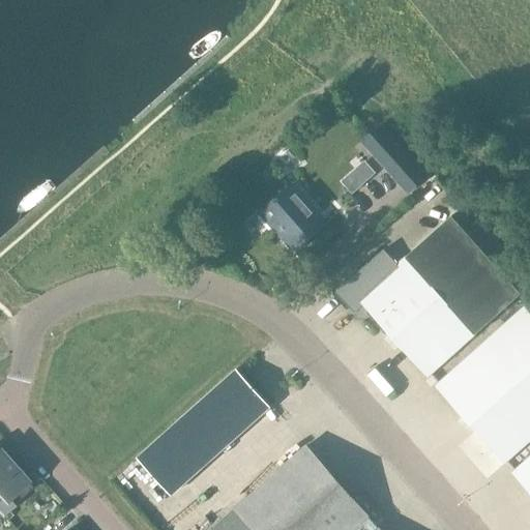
[(419,169),(388,135),(372,150),(402,184),(419,169)]
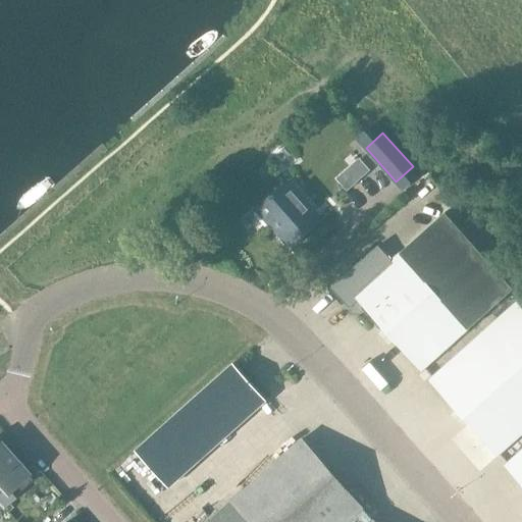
[(288,183),(283,187),(278,180),(272,179),(267,185),(267,190),(272,196),(257,210),(270,225),(273,223),(294,246),(321,221),(288,183)]
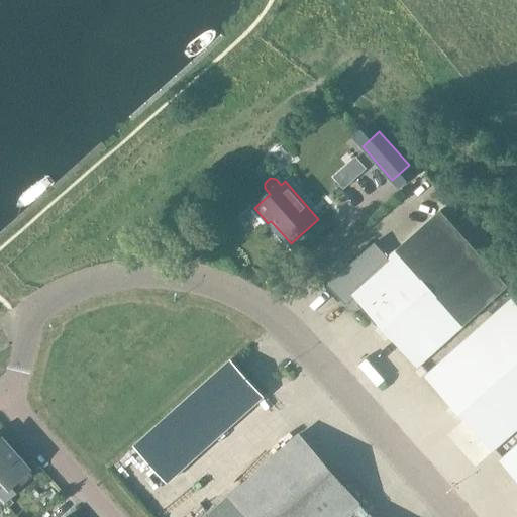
[(509,286),(441,211),(388,260),(375,244),(327,286),(345,307),(349,303),(357,306),(374,324),(377,321),(418,368),(486,307),(494,316),(515,297),(507,288),(509,286)]
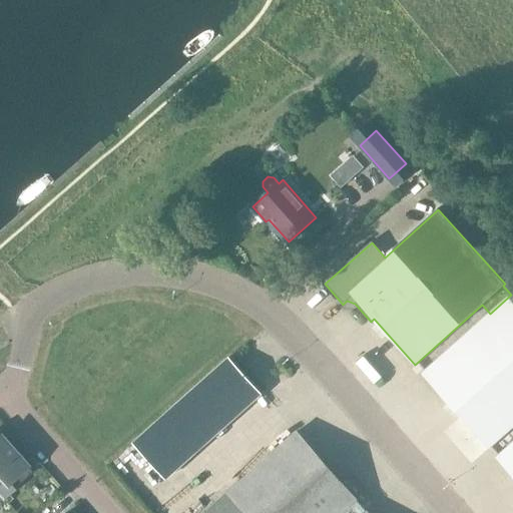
[(423,374),(489,449),(512,427),(512,294),(511,295),(490,314),(425,372),(423,374)]
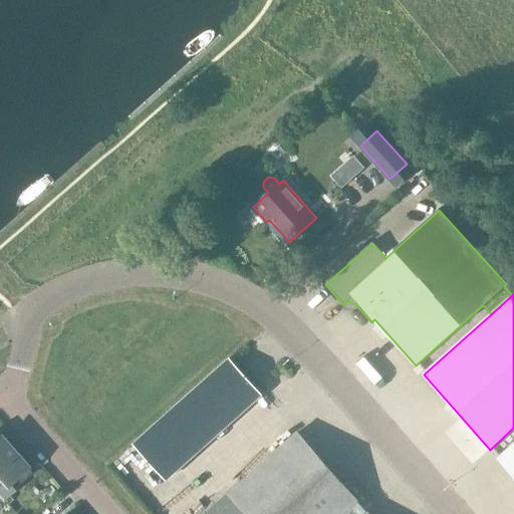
[(166,481),(262,396),(230,359),(133,445),(166,481)]
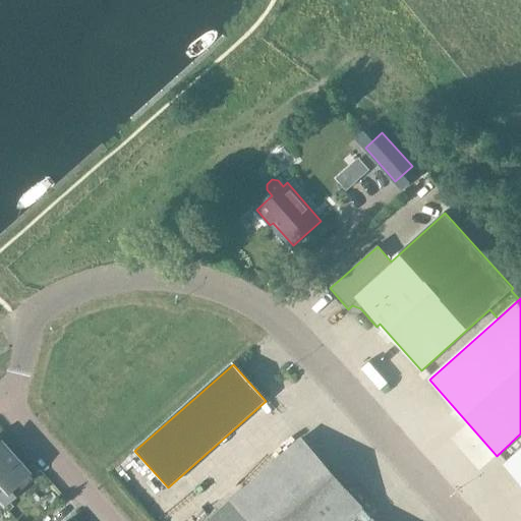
[(209,520),(372,520),(301,440),(209,520)]
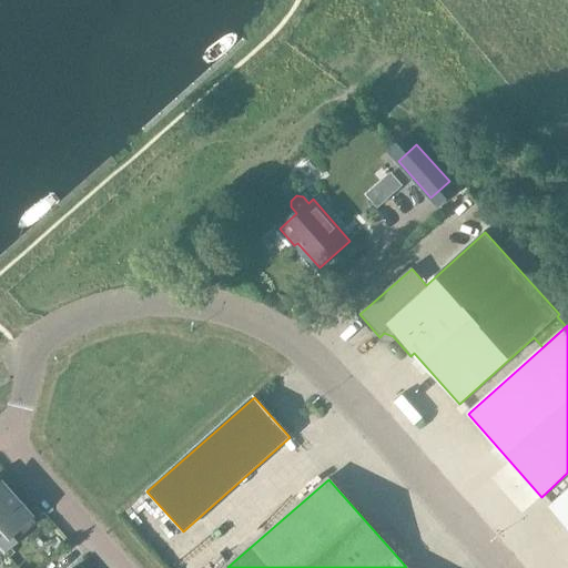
[(34,524),(0,485),(0,549),(2,553),(34,524)]
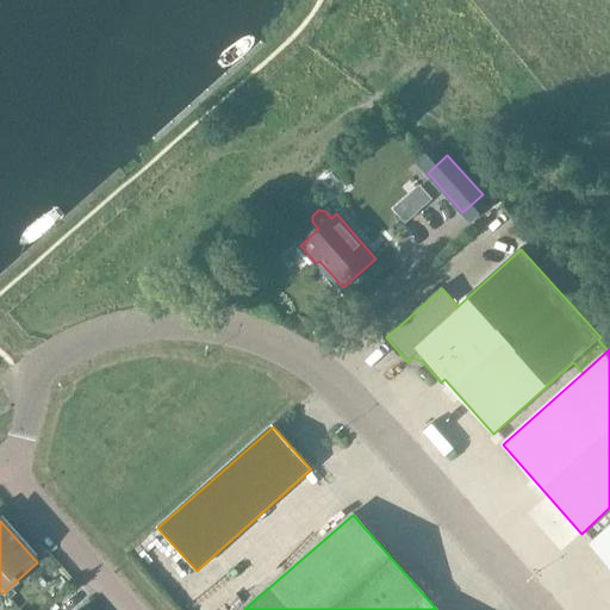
[(609,527),(593,542),(591,545),(609,565),(609,527)]
